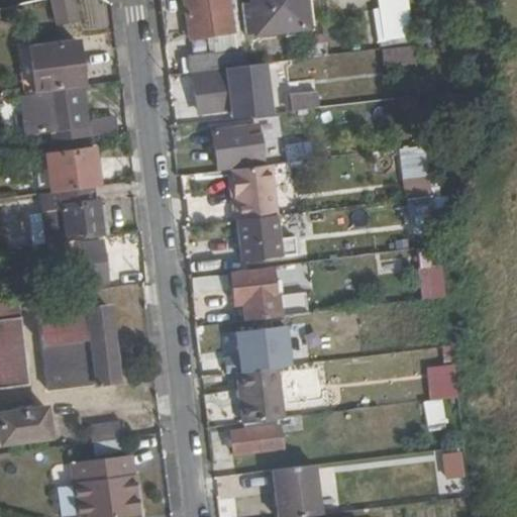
[(77,18),(72,0),(49,0),(56,22),(77,18)]
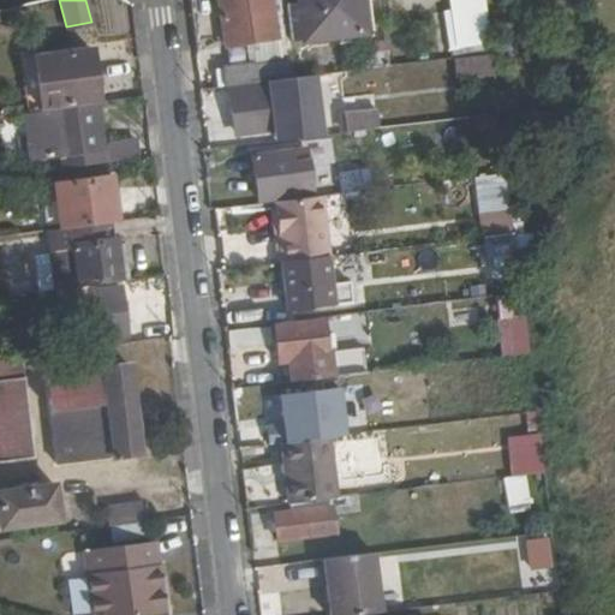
[(291,65),(284,0),(220,0),(224,35),(245,33),(273,30),(275,48),(252,52),(246,49),(218,53),(220,73),(251,69),(291,65)]
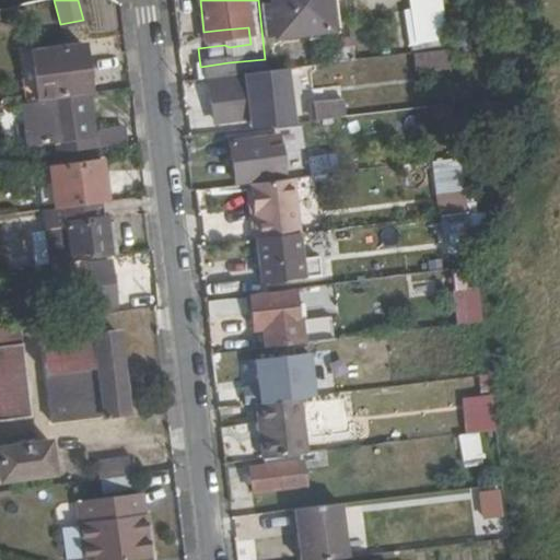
[(330,30),(326,0),(270,0),(276,36),(330,30)]
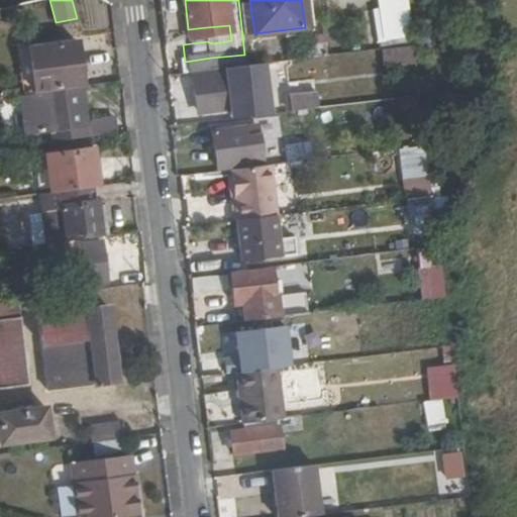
[(367,0),(371,30),(399,26),(395,0),(367,0)]
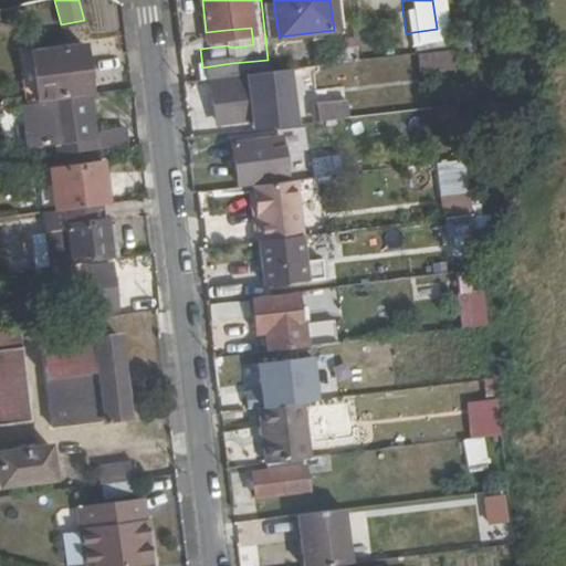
[(251,28),(226,30),(227,45),(232,48),(253,44),(251,28)]
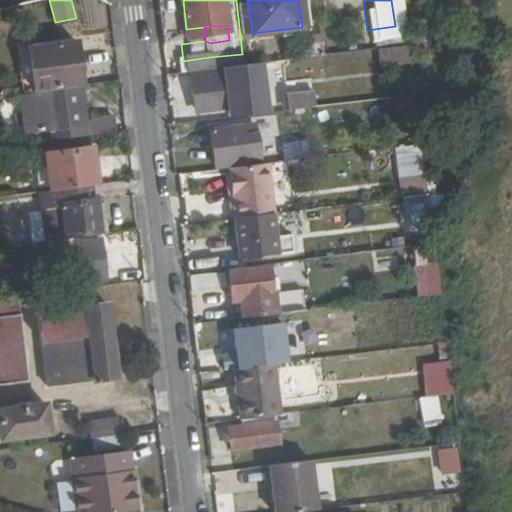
[(381,58),(381,53),(380,43),(379,40),(363,42),(365,59),(381,58)]
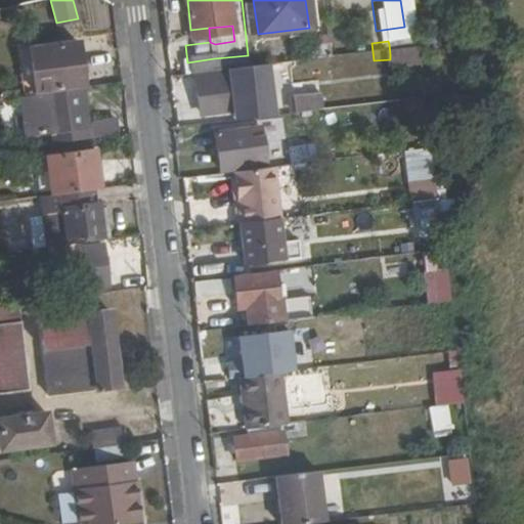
[(389,44),(390,54),(410,52),(409,42),(389,44)]
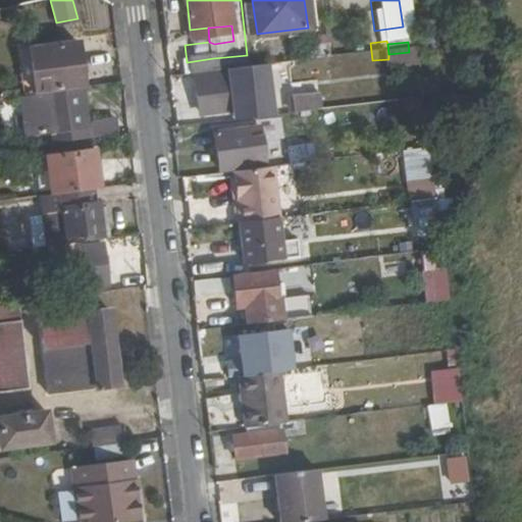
[(36,93),(85,88),(79,43),(31,46),(36,93)]
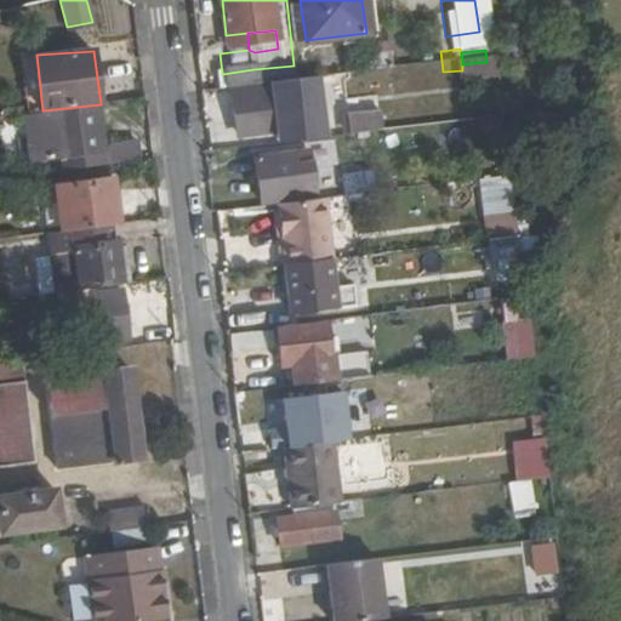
[(319,103),(314,63),(294,66),(254,69),(260,120),(300,115),(298,106),(319,103)]
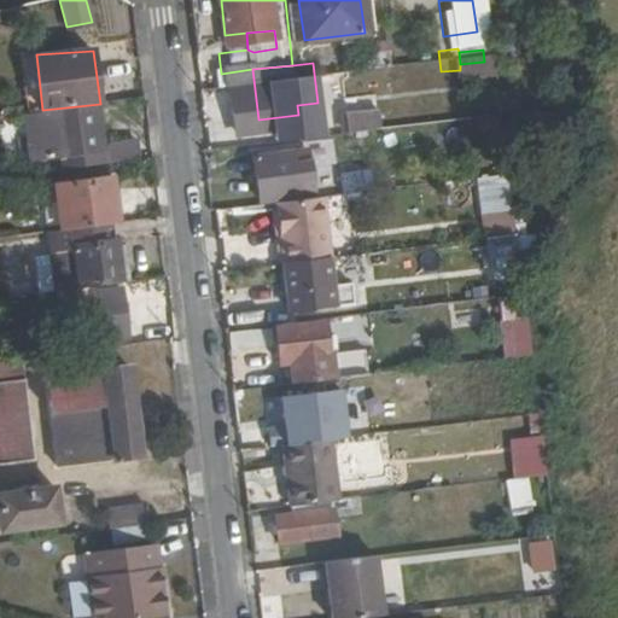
[(344,118),(379,115),(377,98),(342,101),(344,118)]
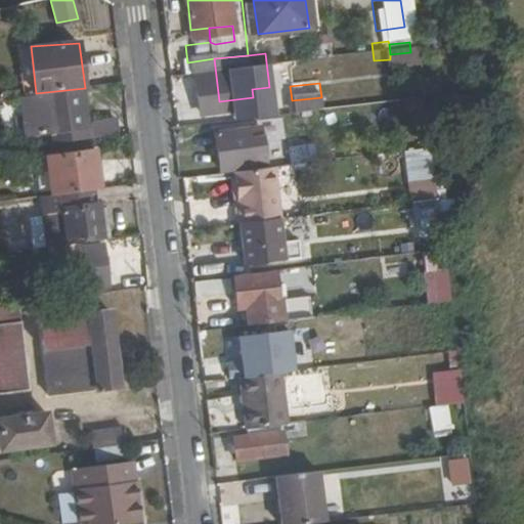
[(269,87),(252,89),(253,97),(254,108),(271,106),(269,87)]
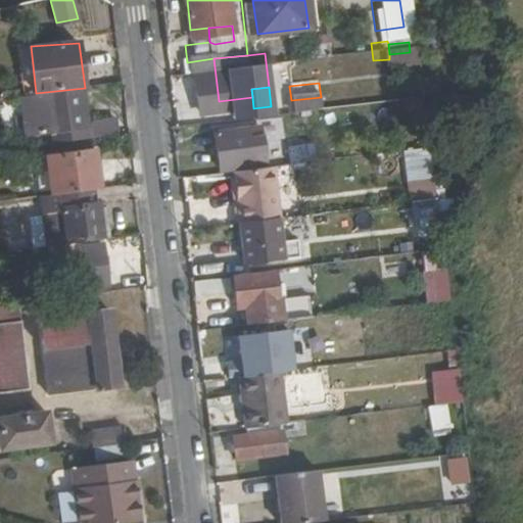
[(89,121),(85,88),(36,93),(22,93),(26,131),(53,129),(55,140),(119,134),(115,117),(89,121)]
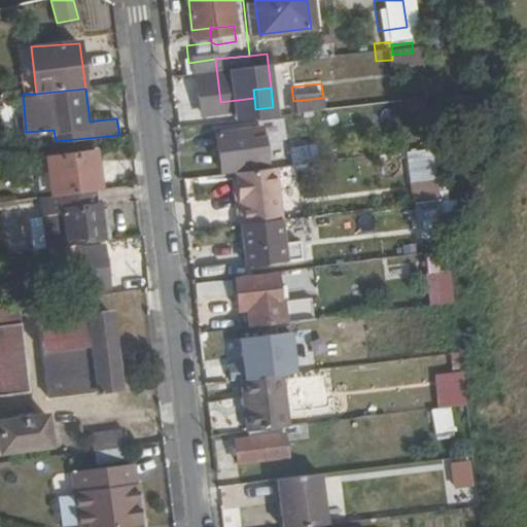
[(216,164),(261,157),(260,146),(274,145),(273,130),(258,131),(257,124),(211,129),(216,164)]
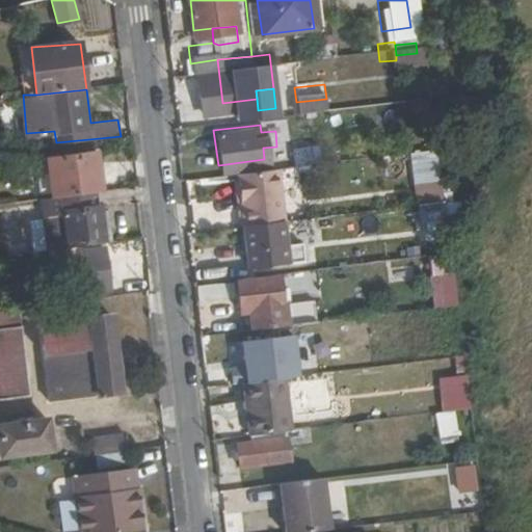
[(288,159),(311,157),(310,143),(287,148),(288,159)]
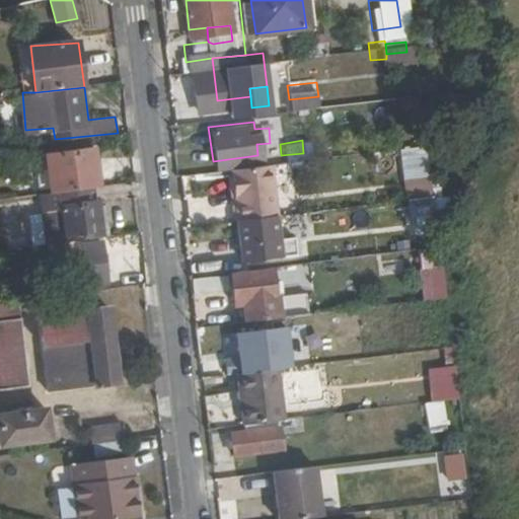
[(403,193),(431,192),(428,148),(401,149),(403,193)]
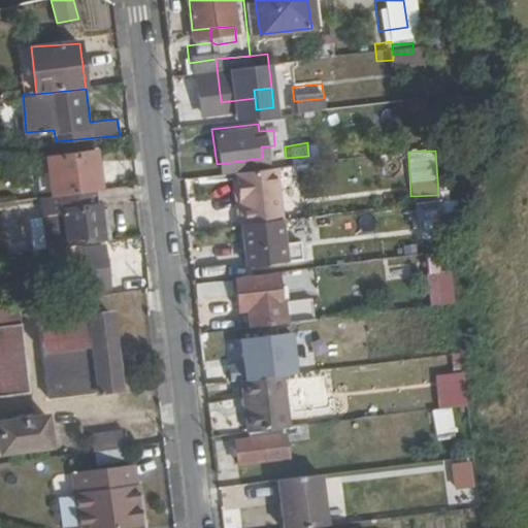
[(95,191),(98,191),(95,154),(46,159),(51,196),(74,194),(95,191)]
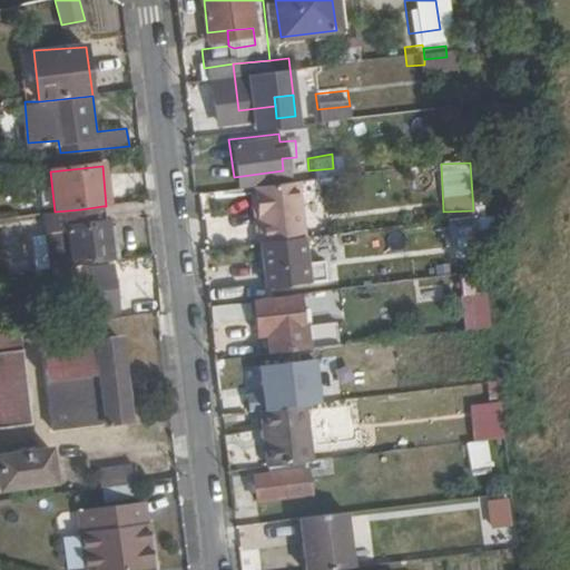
[(283,174),(256,177),(263,235),(305,229),(298,172),(283,174)]
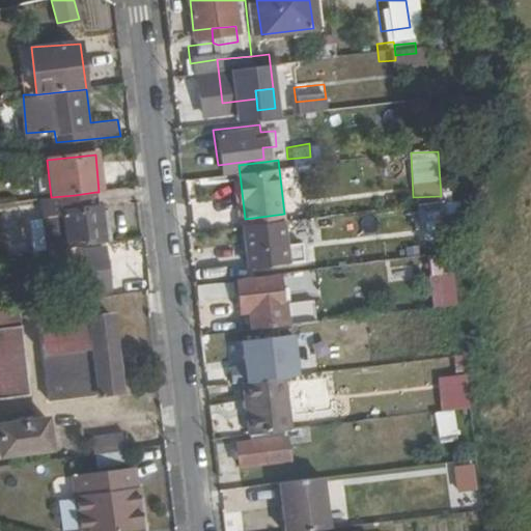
[(96,206),(95,192),(75,195),(76,207),(96,206)]
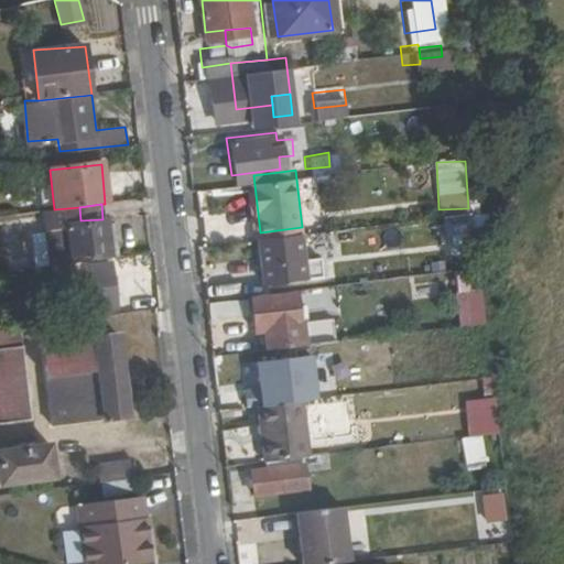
[(54,209),(50,210),(54,263),(109,258),(107,231),(106,219),(102,219),(80,220),(79,207),(54,209)]
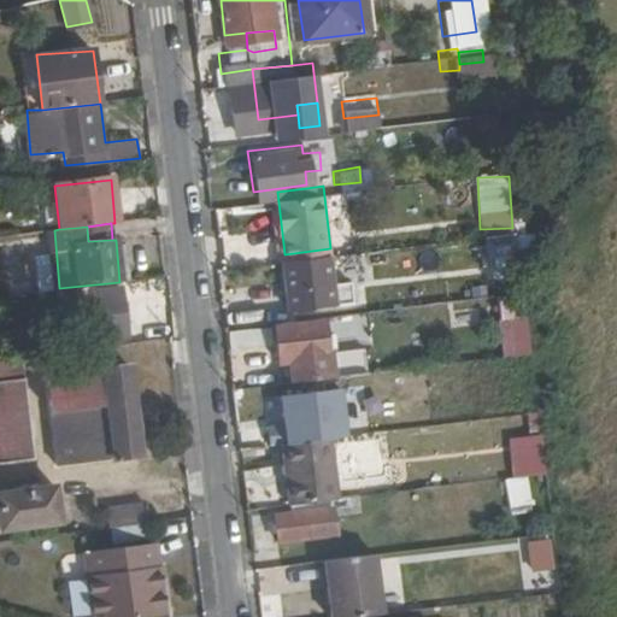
[(530,234),(489,239),(492,263),(534,258),(530,234)]
